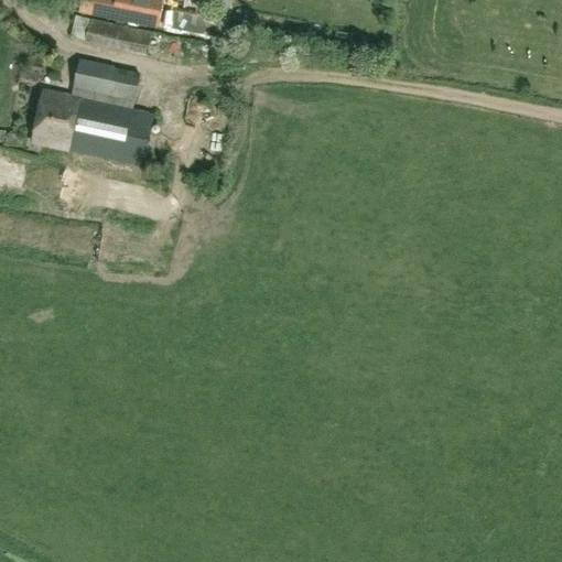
[(155,25),(160,4),(161,0),(80,0),(78,10),(112,18),(112,17),(155,25)]
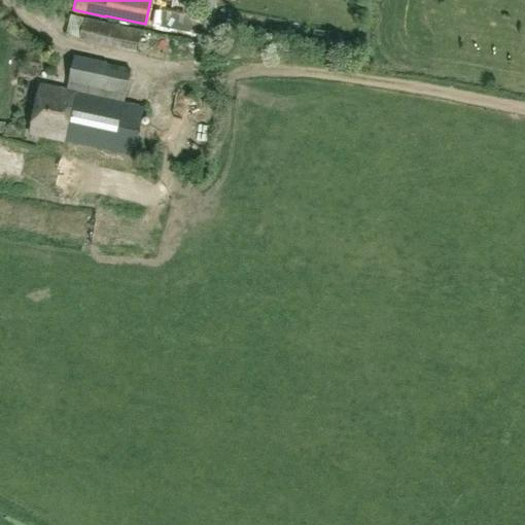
[(210,30),(213,15),(149,4),(145,24),(198,33),(198,28),(210,30)]
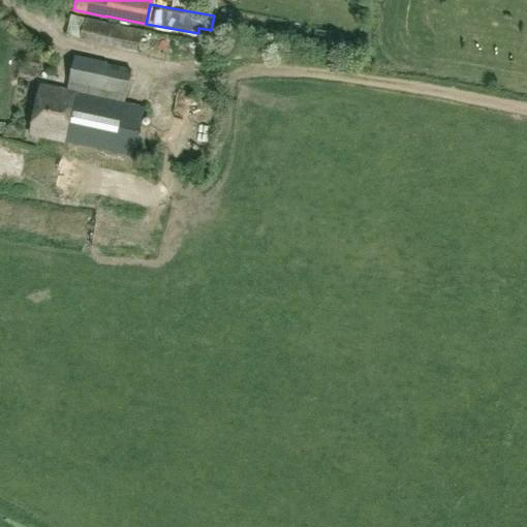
[(141,27),(70,13),(66,33),(74,35),(79,36),(78,37),(135,51),(169,56),(167,59),(202,66),(206,45),(173,38),(174,32),(141,26),(141,27)]
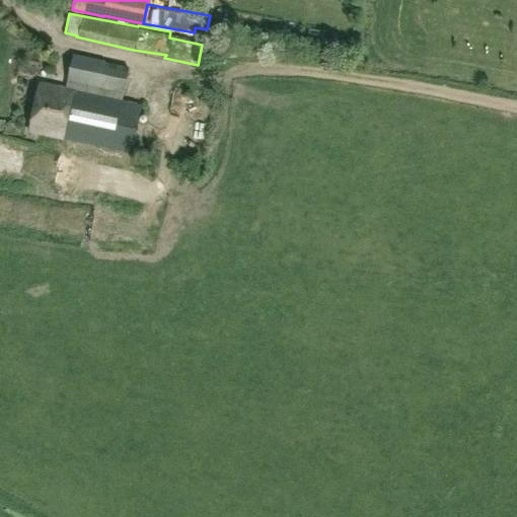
[(67,81),(65,87),(120,99),(127,68),(102,62),(103,60),(71,53),(65,80),(67,81)]
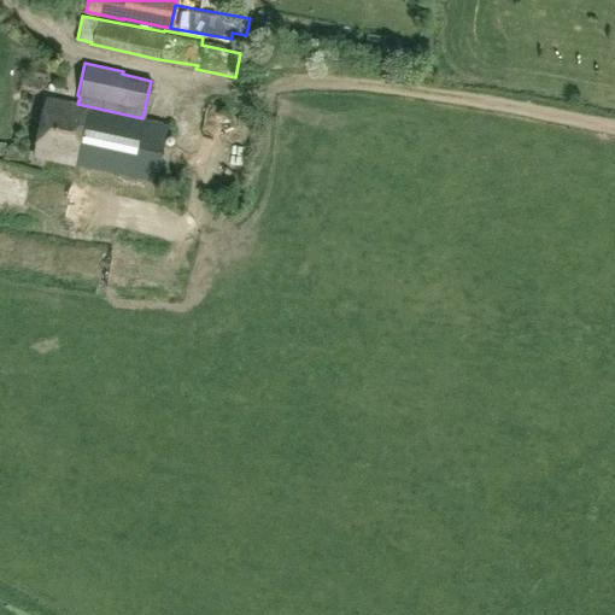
[(167,123),(142,118),(77,104),(45,98),(33,154),(154,180),(167,123)]
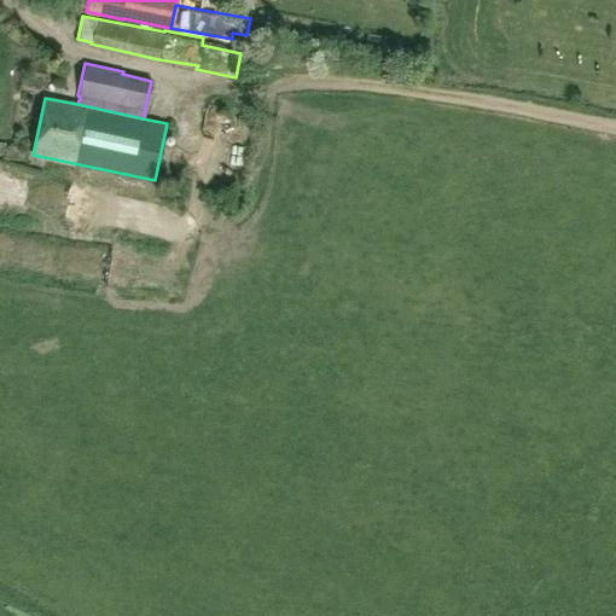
All buildings are outlined.
